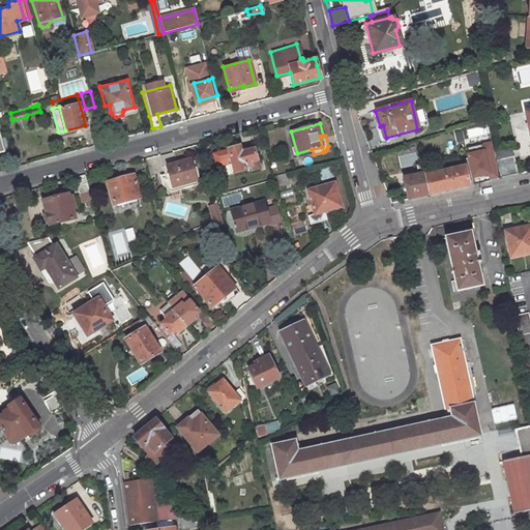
[(405,143),(406,148),(417,145),(416,140),(405,143)]
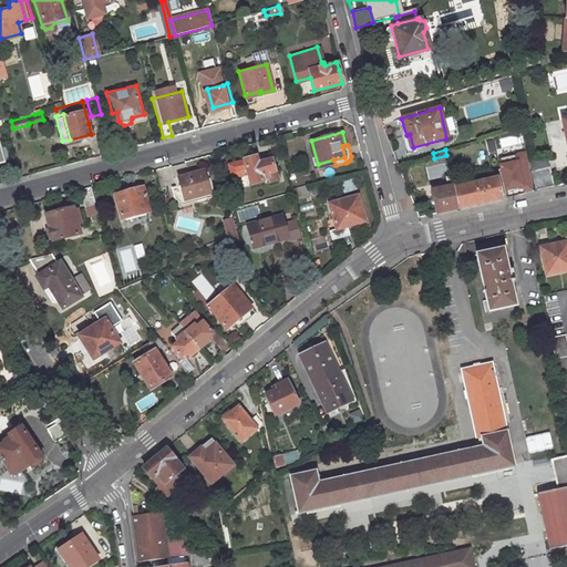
[(256,155),(227,163),(232,178),(244,175),(241,171),(246,169),(248,177),(250,183),(263,179),(261,177),(268,176),(267,172),(275,171),(271,157),(257,161),(256,155)]
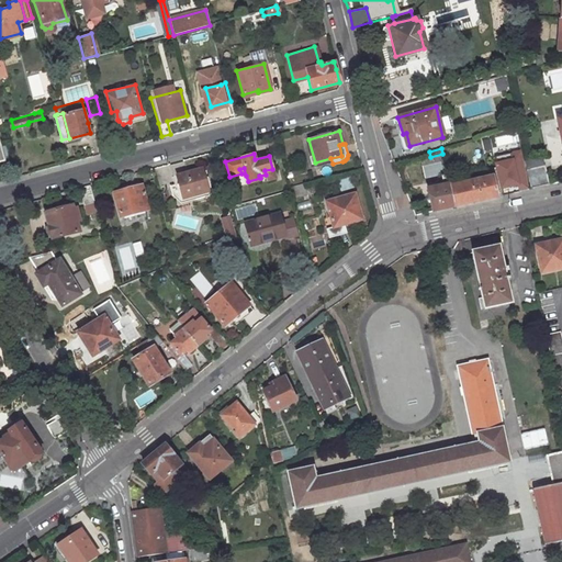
[(549,184),(543,166),(525,169),(529,189),(549,184)]
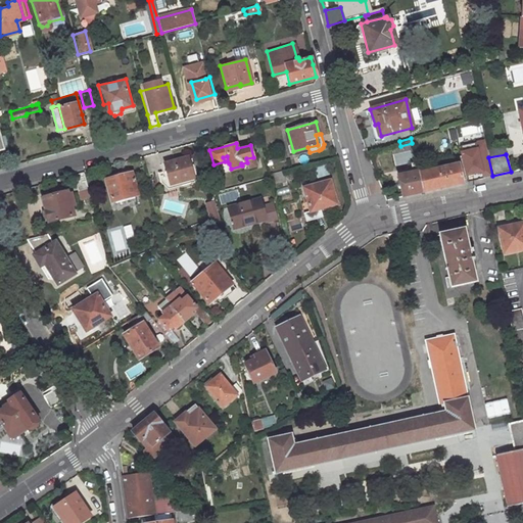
[(188,156),(164,163),(167,170),(158,172),(160,181),(169,179),(170,183),(196,176),(191,157),(188,158),(188,156)]
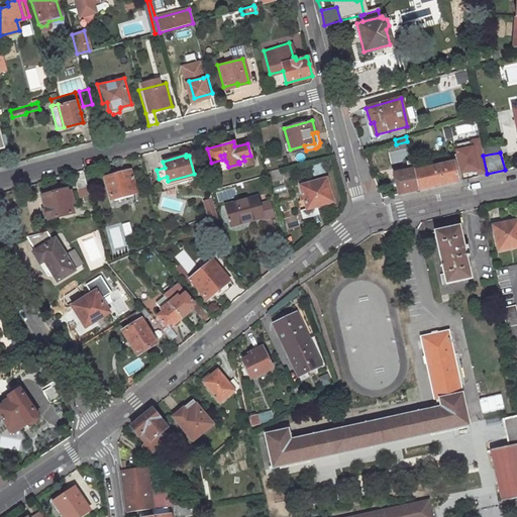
[(252,163),(250,156),(243,157),(244,161),(245,165),(252,163)]
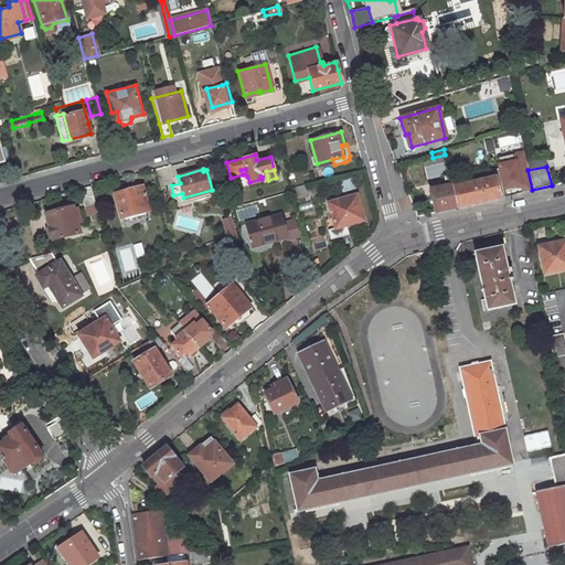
[(446,185),(429,190),(434,213),(457,208),(452,187),(449,174),(444,177),(446,185)]
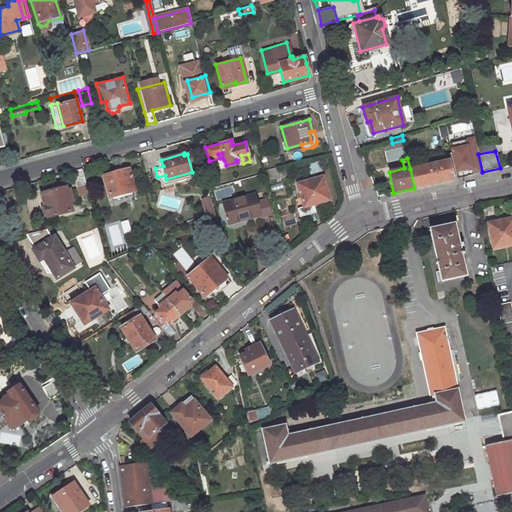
[(452,179),(448,161),(410,169),(414,188),(452,179)]
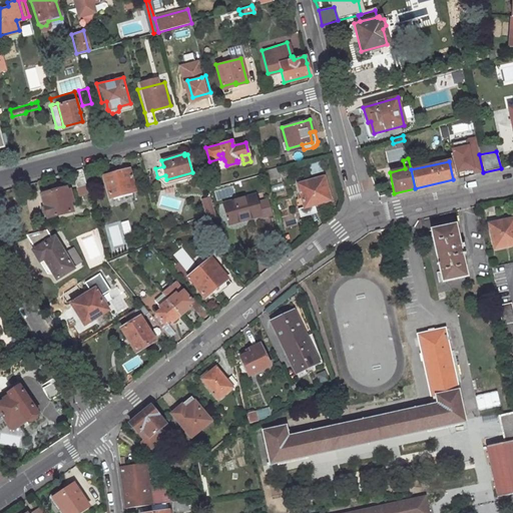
[(72,170),(77,185),(86,183),(82,167),(72,170)]
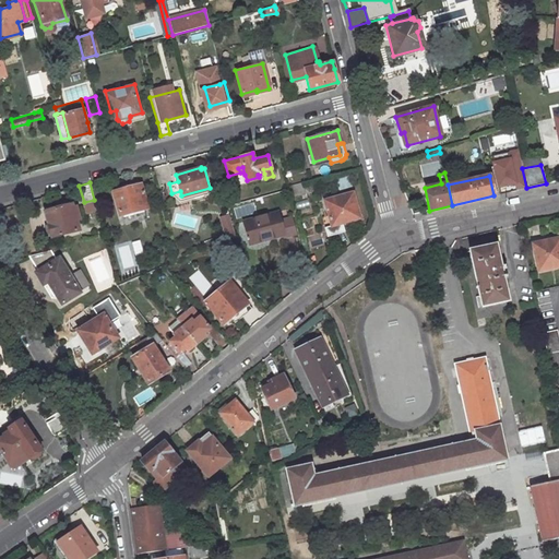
[(290,198),(306,193),(302,182),(287,187),(290,198)]
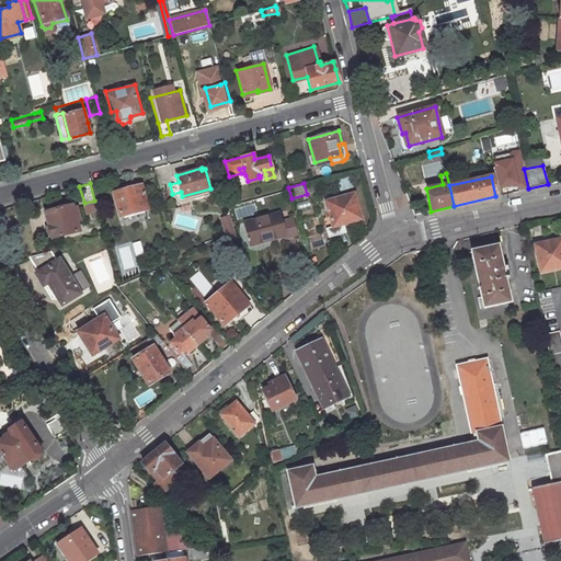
[(140,184),(113,192),(119,215),(146,208),(140,184)]
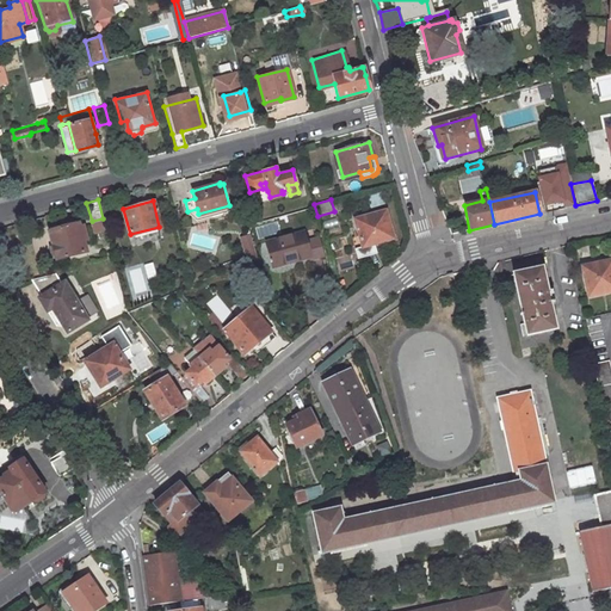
[(382,211),(355,218),(362,247),(390,240),(386,226),(382,211)]
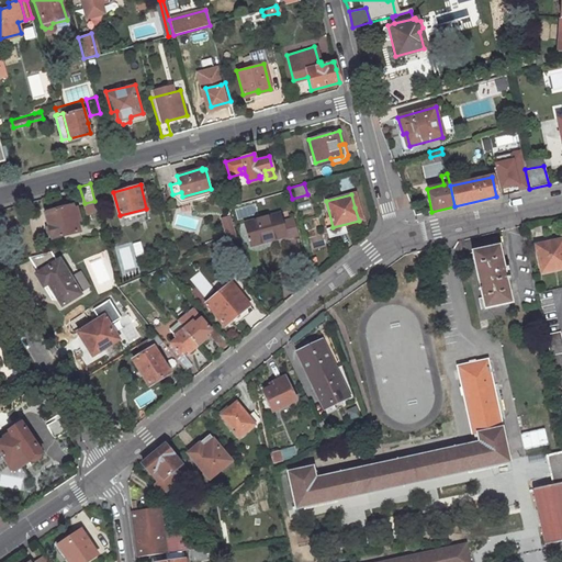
[(52,236),(79,229),(77,220),(80,218),(78,205),(72,206),(71,203),(45,210),(52,236)]
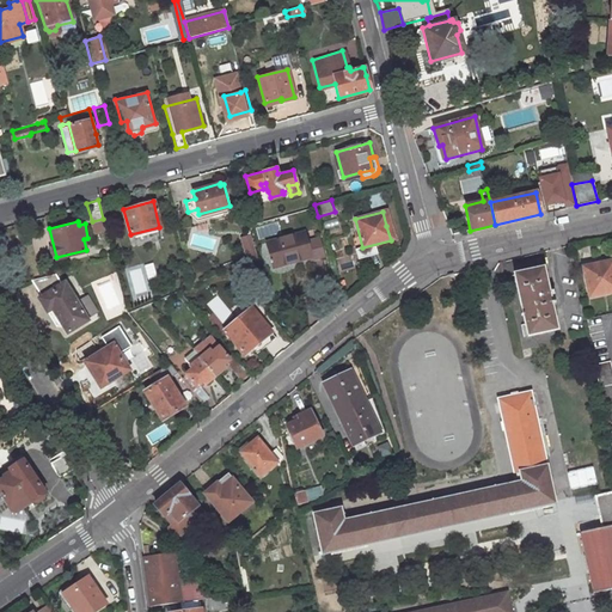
[(305,231),(267,242),(273,265),(311,256),(312,258),(325,256),(319,237),(307,240),(305,231)]
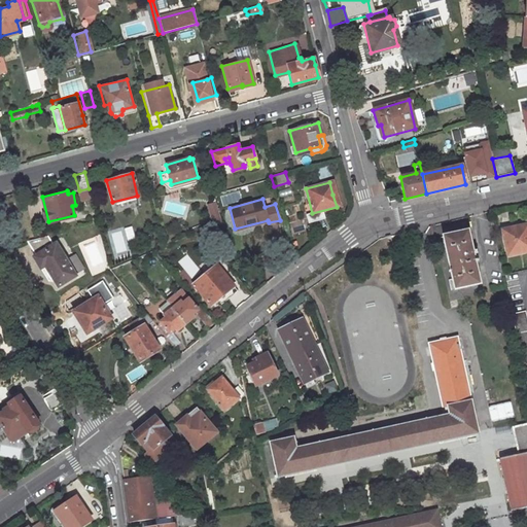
[(214,203),(207,205),(212,223),(219,220),(214,203)]
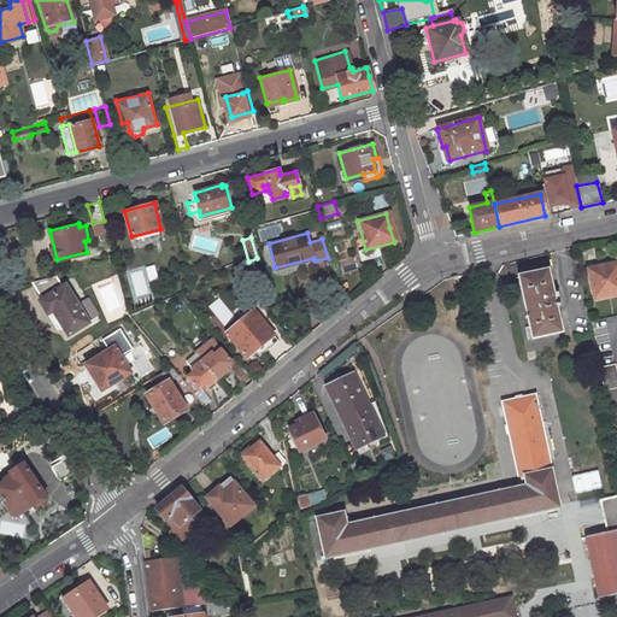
[(603,262),(586,265),(593,300),(616,294),(616,263),(604,265),(603,262)]
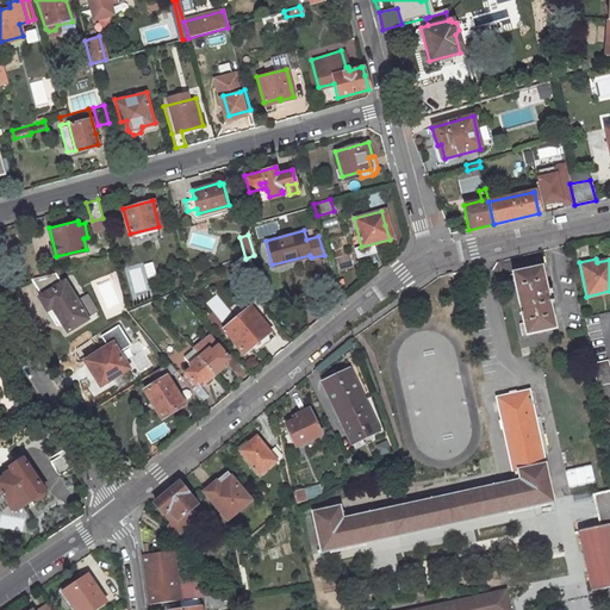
[(543,268),(515,274),(528,335),(556,329),(551,303),(555,302),(553,291),(548,292),(543,268)]
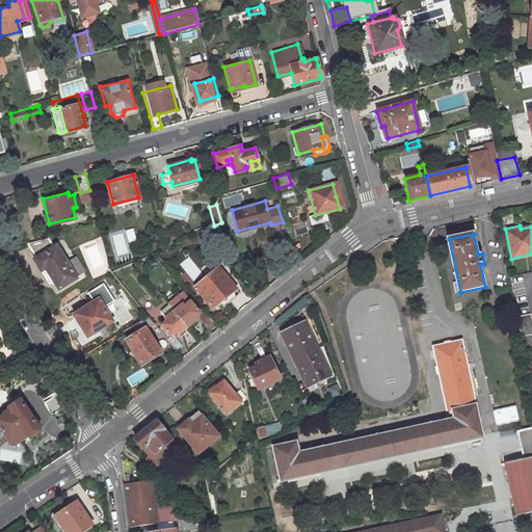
[(58,287),(77,276),(57,244),(54,245),(49,236),(30,241),(38,256),(34,258),(42,269),(46,266),(58,287)]
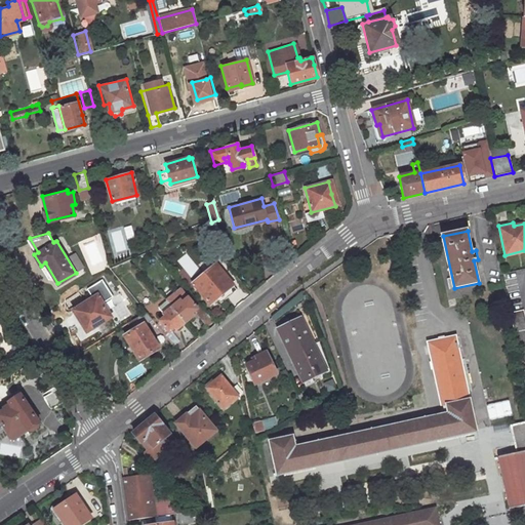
[(214,263),(191,282),(209,304),(216,298),(218,301),(236,288),(214,263)]
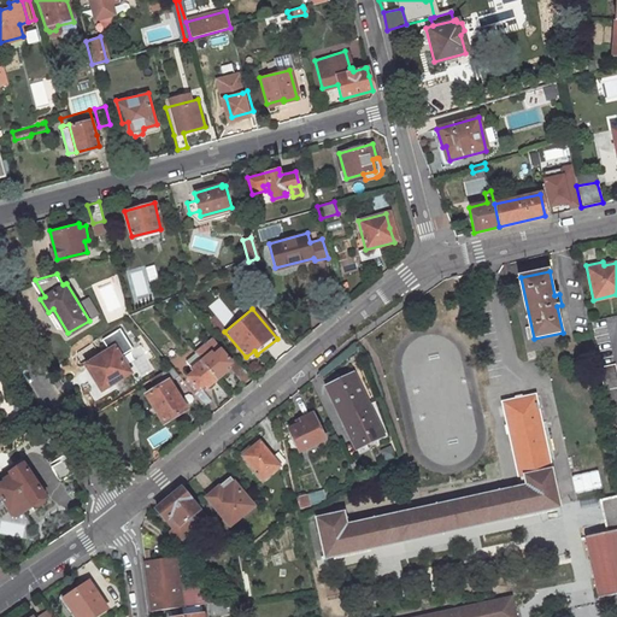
[(122,330),(105,336),(109,347),(127,340),(122,330)]
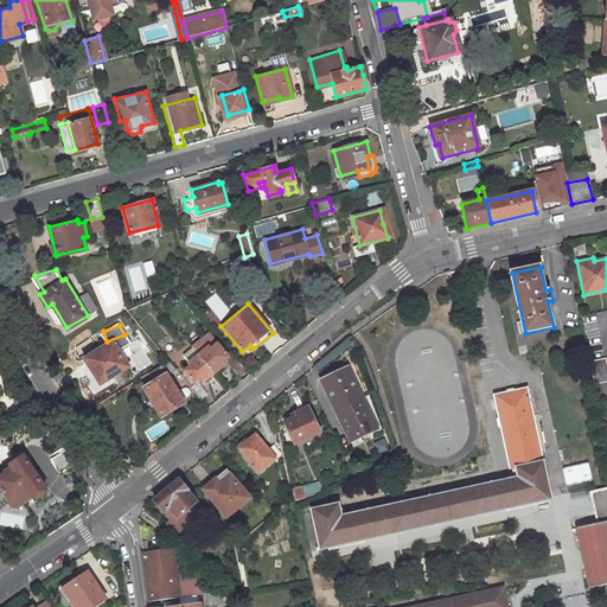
[(209,333),(203,339),(209,347),(216,342),(209,333)]
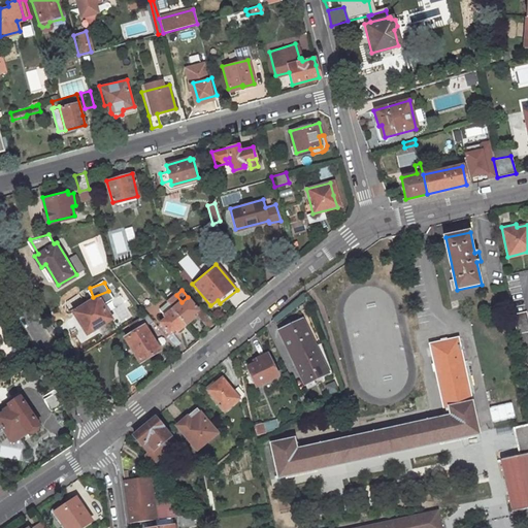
[(162,322),(169,332),(176,328),(178,331),(192,318),(191,315),(197,308),(188,297),(182,302),(176,295),(167,302),(172,308),(164,315),(167,318),(162,322)]
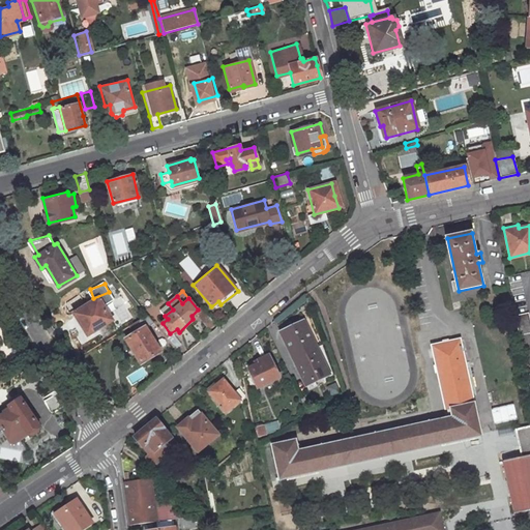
[(112,319),(97,297),(74,311),(82,324),(86,321),(92,330),(112,319)]
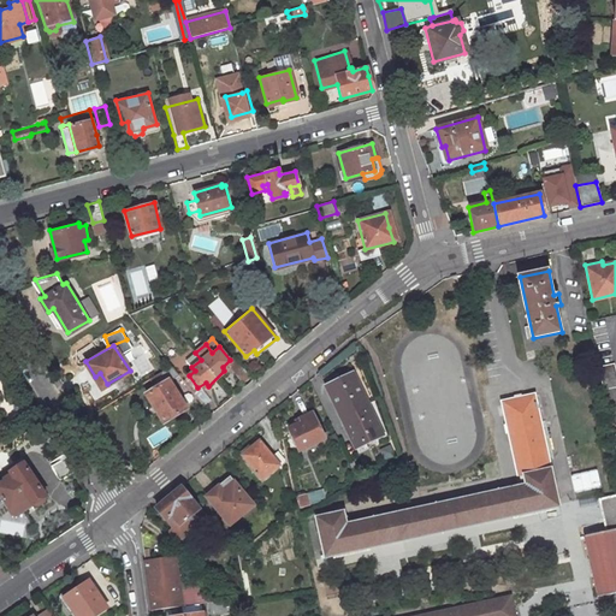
[(185,360),(191,367),(201,360),(195,353),(185,360)]
